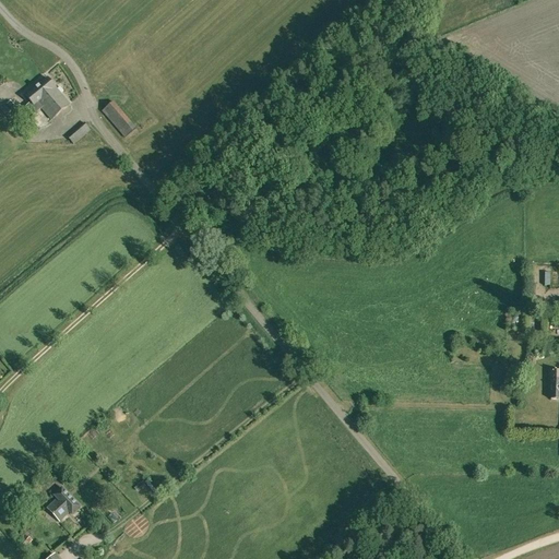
[(42,108),(51,119),(70,104),(48,78),(25,96),(31,103),(26,106),(33,115),(42,108)]
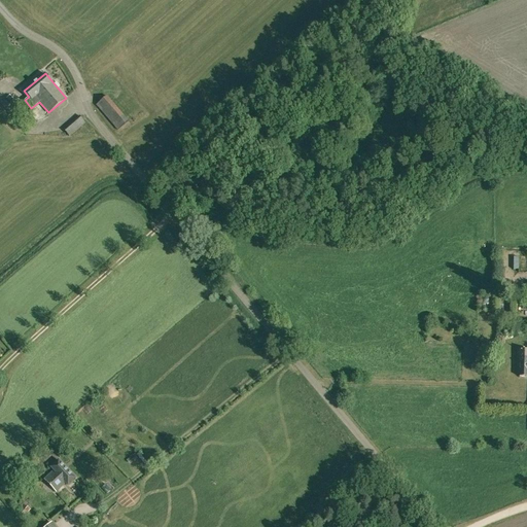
[(96,105),(117,131),(129,121),(107,96),(96,105)]
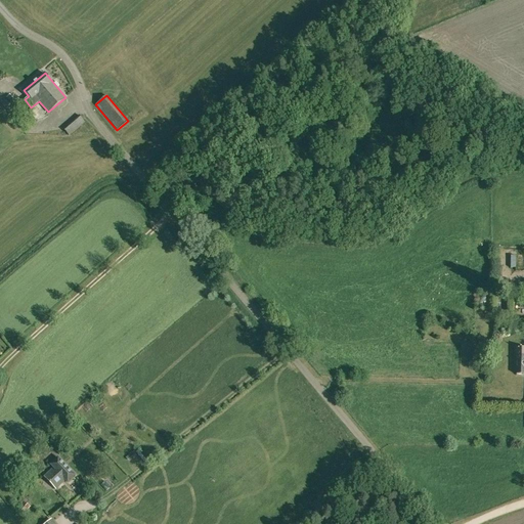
[(62,128),(69,135),(85,122),(79,115),(62,128)]
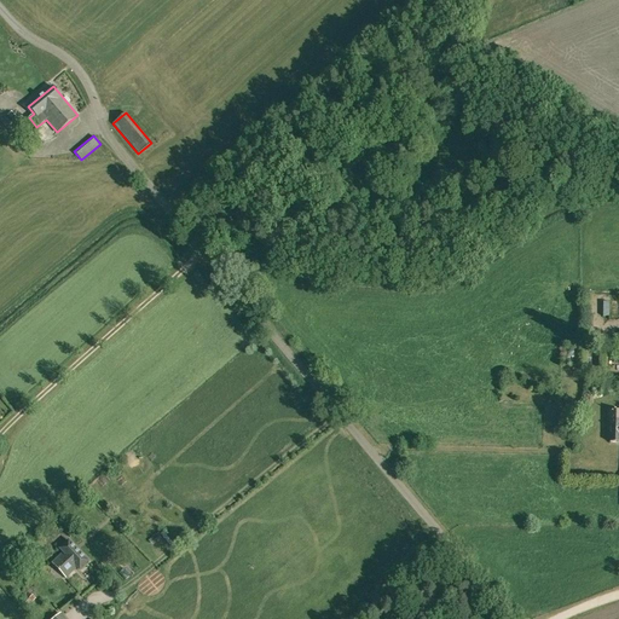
[(559,426),(576,427),(577,415),(560,414),(559,426)]
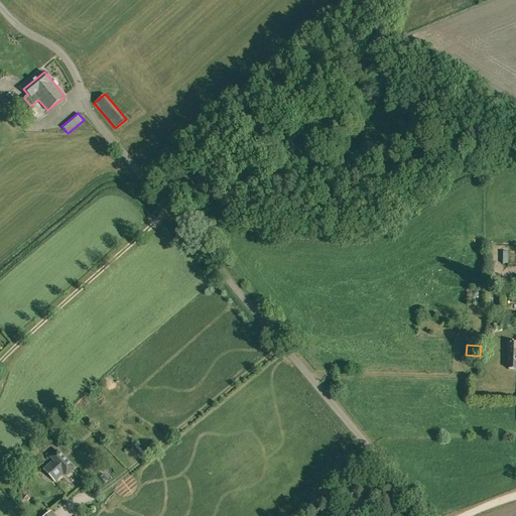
[(135,445),(134,446),(140,455),(143,452),(137,444),(135,445)]
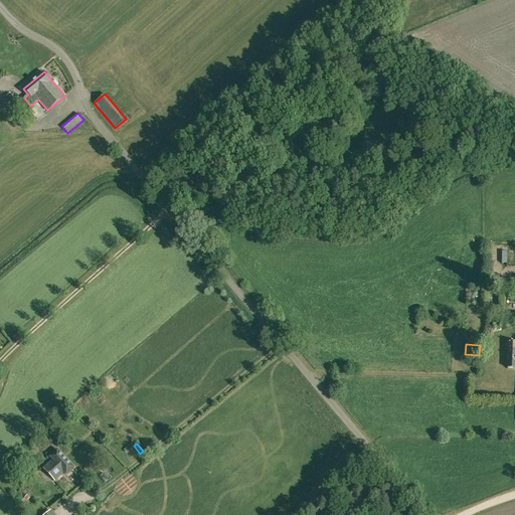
[(43,469),(54,481),(64,472),(66,475),(73,468),(57,450),(49,457),(52,460),(43,469)]
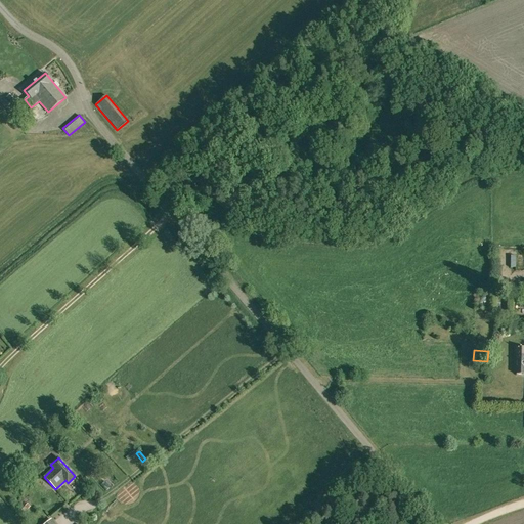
All buildings are outlined.
